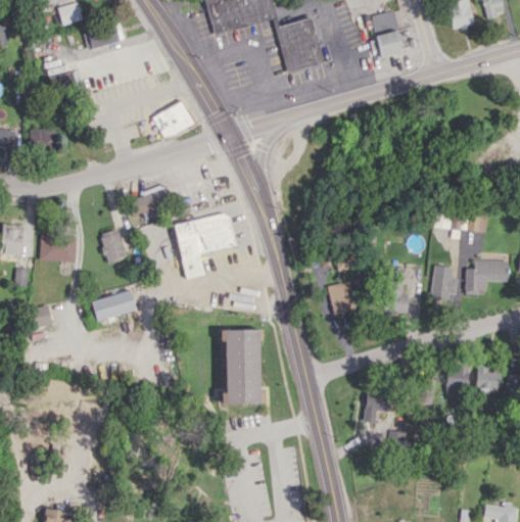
[(273,20),(275,27),(277,26),(271,0),(205,0),(214,34),(273,20)]
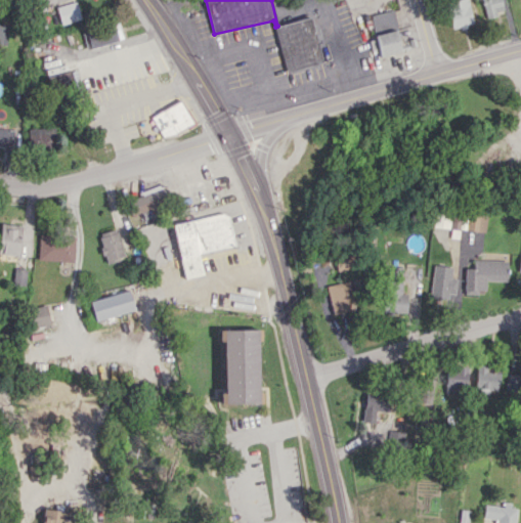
[(460,0),(447,3),(453,30),(475,26),(469,0),(460,0)]
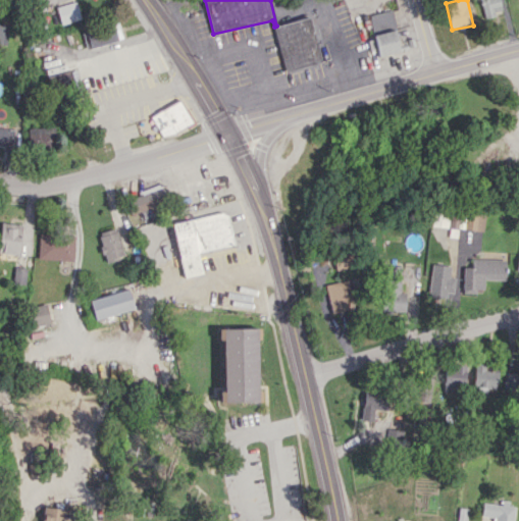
[(504,12),(500,0),(481,0),(486,17),(504,12)]
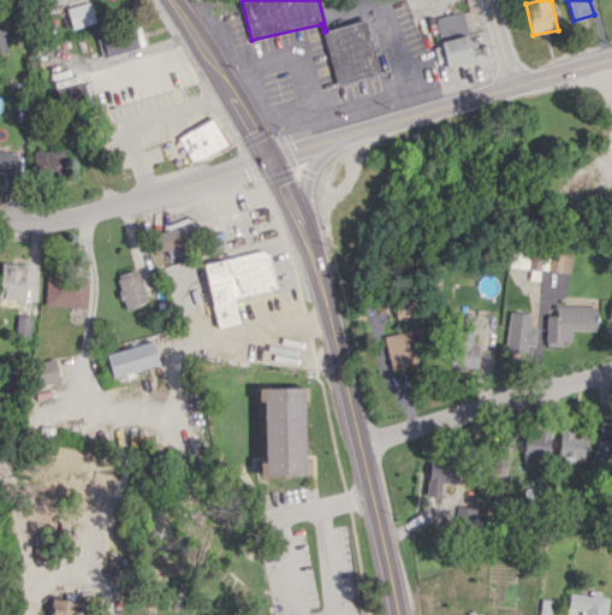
[(75,30),(97,22),(91,3),(67,10),(75,30)]
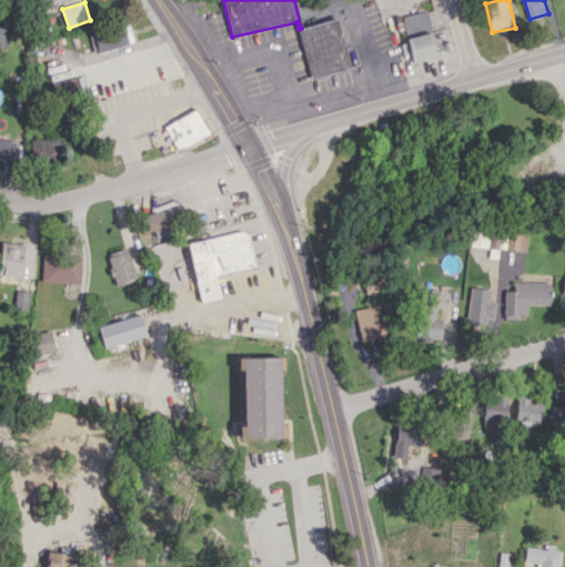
[(427,11),(404,18),(415,62),(439,57),(427,11)]
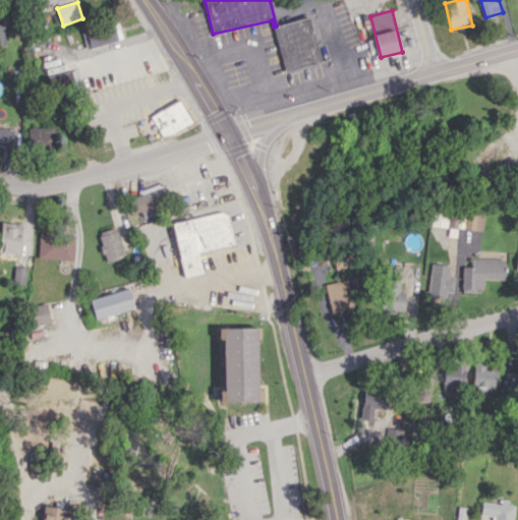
[(274,26),(286,72),(323,63),(310,18),(274,26)]
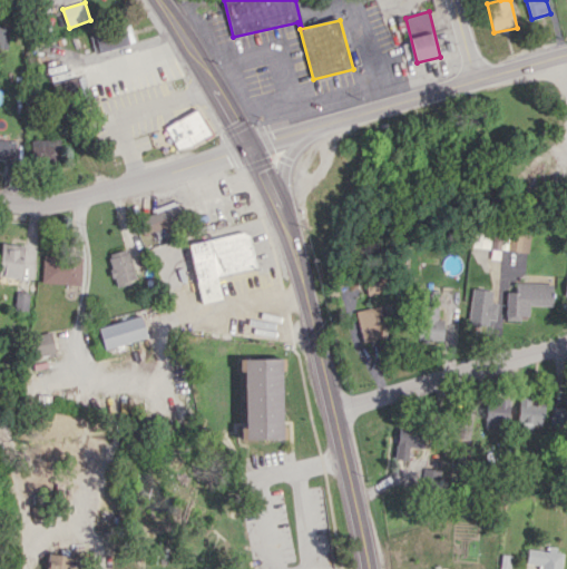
[(135,46),(132,28),(96,33),(99,52),(135,46)]
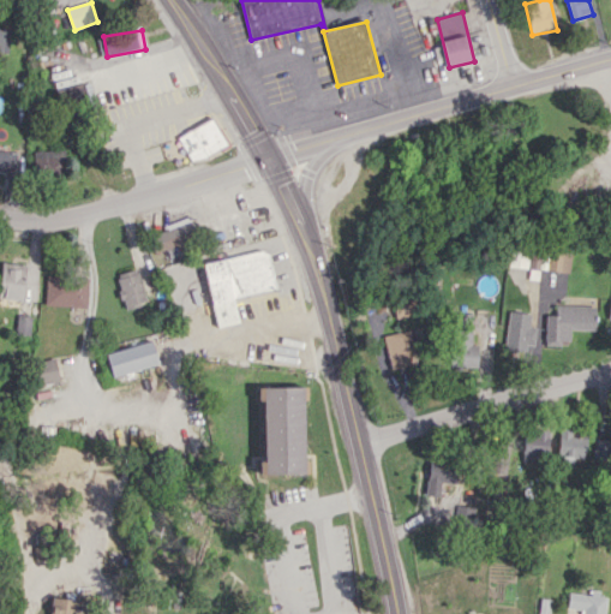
[(11,34),(0,33),(0,52),(10,53),(11,34)]
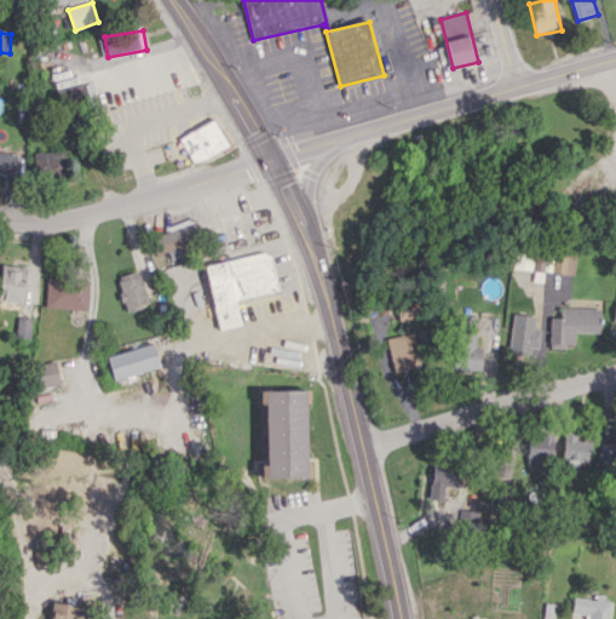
[(90,99),(84,84),(62,93),(69,108),(90,99)]
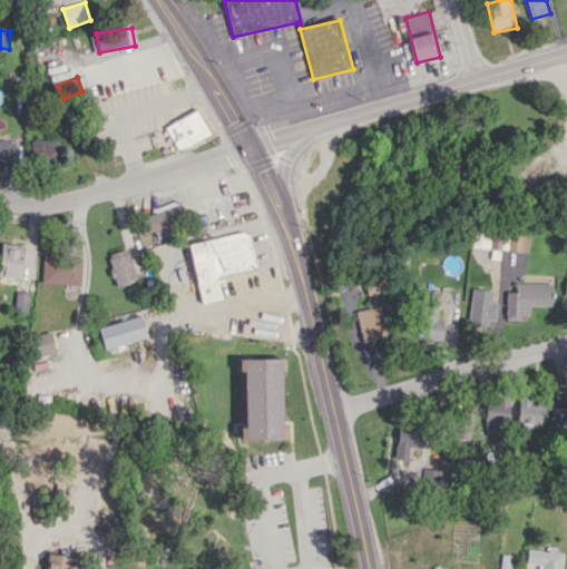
[(179,153),(213,135),(199,109),(166,127),(179,153)]
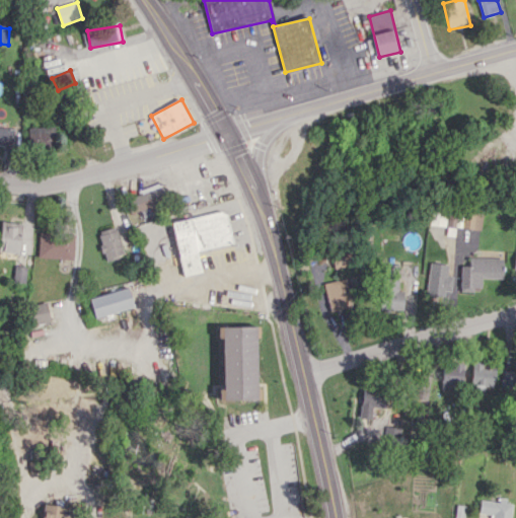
[(0,145),(15,146),(16,129),(0,128),(0,145)]
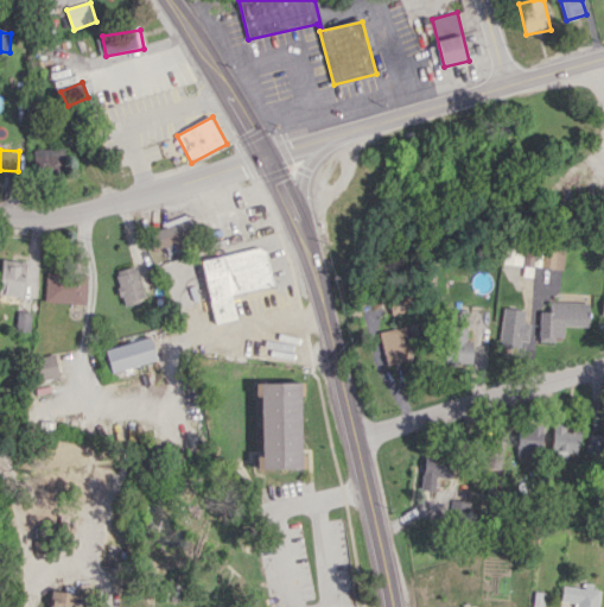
[(36,150),(36,177),(67,176),(67,150),(36,150)]
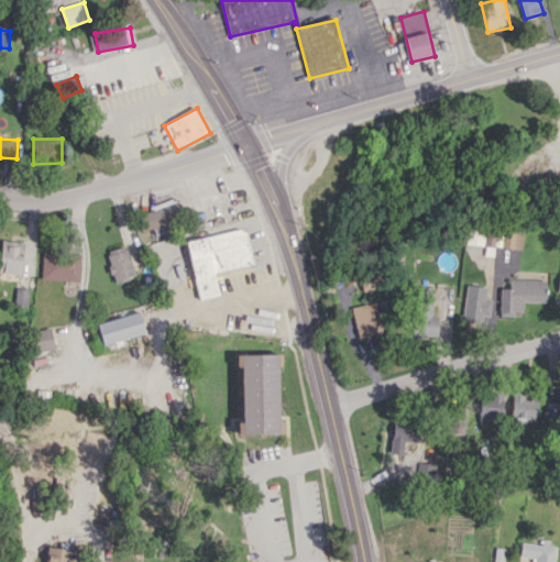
[(143,232),(184,221),(177,200),(152,207),(154,212),(139,217),(143,232)]
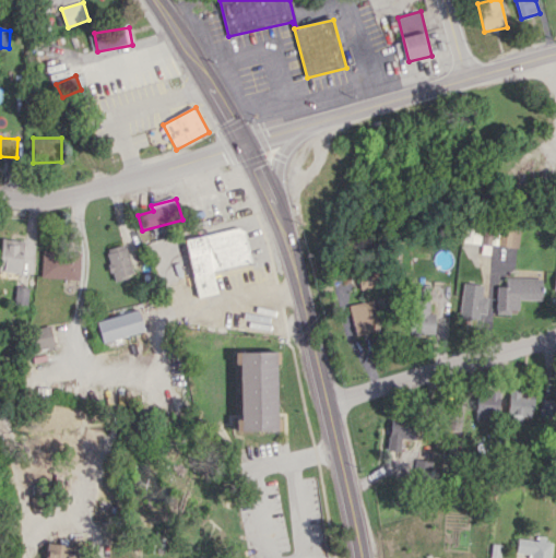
[(465,244),(494,245),(494,226),(465,225),(465,244)]
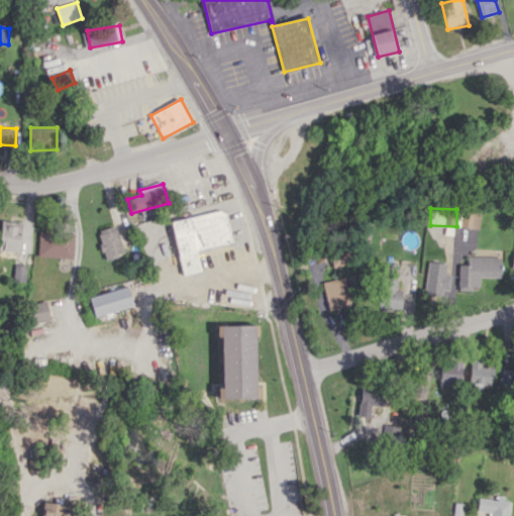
[(173,221),(184,276),(203,272),(199,250),(233,243),(227,210),(173,221)]
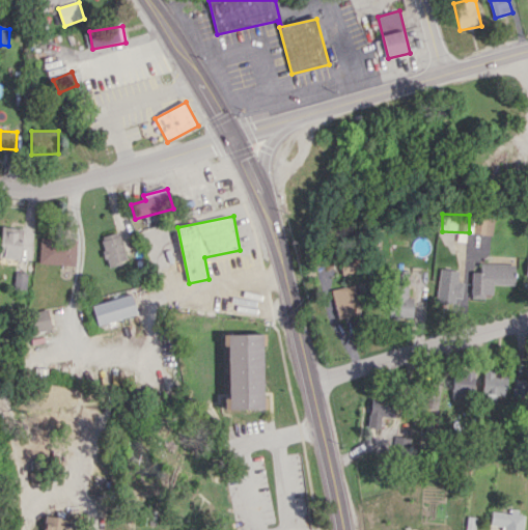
[(475,234),(495,235),(495,219),(476,218),(475,234)]
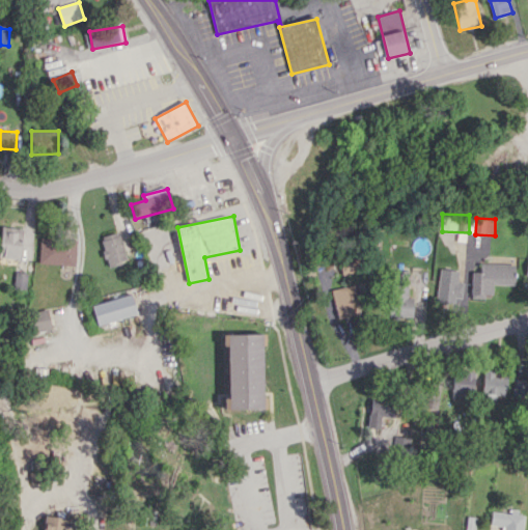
[(23,259),(24,228),(2,227),(1,259),(23,259)]
